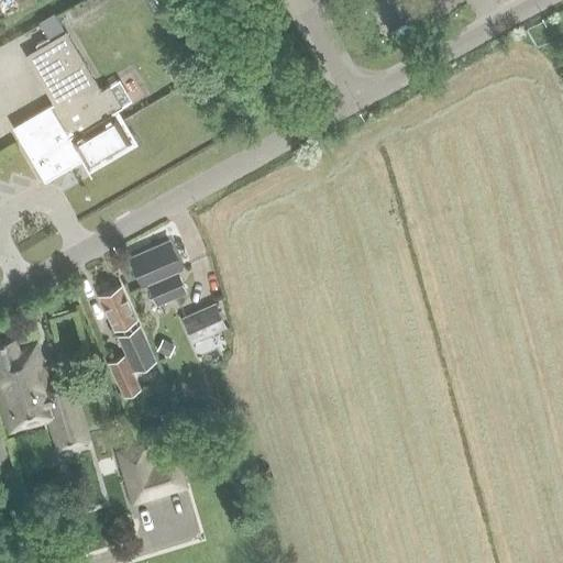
[(66,33),(26,56),(54,103),(25,120),(24,119),(23,120),(30,132),(18,139),(31,161),(42,154),(48,164),(58,158),(65,168),(80,159),(86,169),(132,142),(114,111),(130,102),(118,80),(100,91),(66,33)]
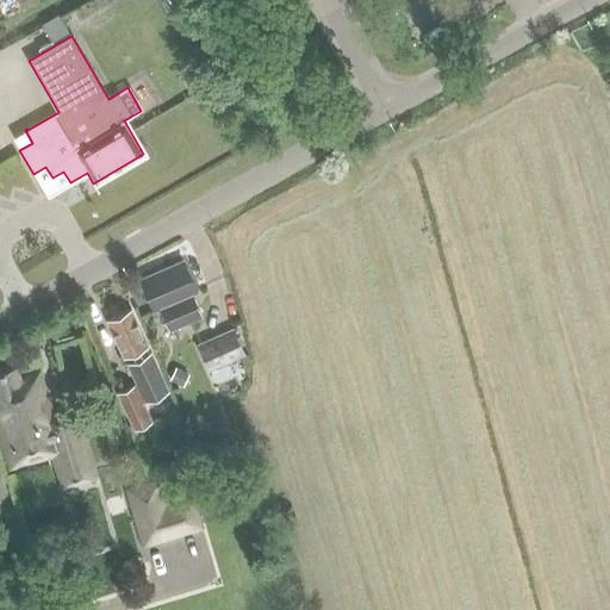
[(197,294),(184,263),(143,281),(156,311),(161,309),(170,332),(203,318),(193,296),(197,294)]
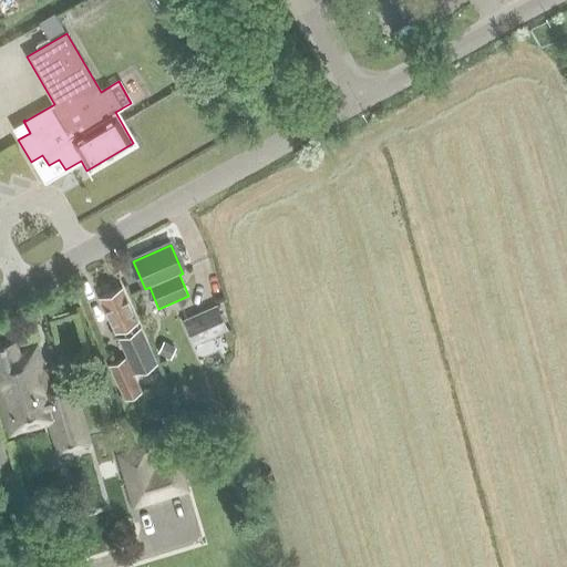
[(123,290),(103,298),(111,318),(111,320),(116,333),(123,330),(125,337),(121,339),(129,358),(109,367),(124,401),(140,394),(132,375),(155,366),(137,325),(140,323),(132,308),(131,308),(123,290)]
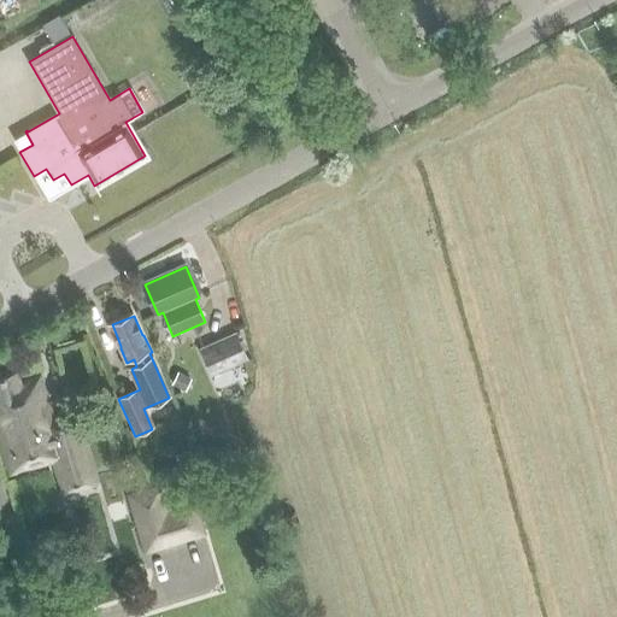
[(201,351),(212,377),(248,362),(236,335),(201,351)]
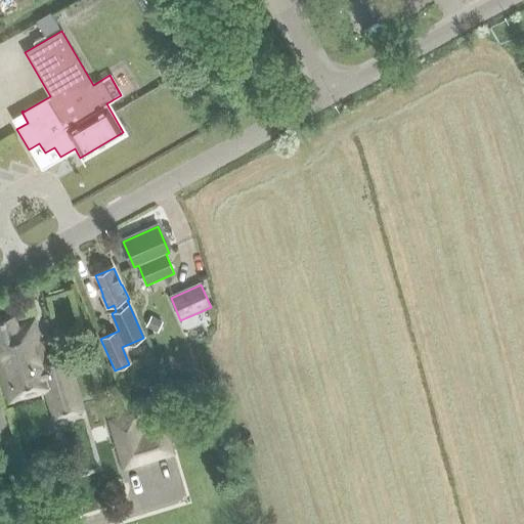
[(45,362),(34,322),(16,328),(13,316),(0,319),(0,348),(0,350),(5,349),(8,360),(0,362),(0,368),(8,399),(41,390),(50,387),(56,407),(59,411),(64,412),(70,410),(75,407),(76,402),(59,343),(58,343),(61,354),(51,357),(52,360),(45,362)]
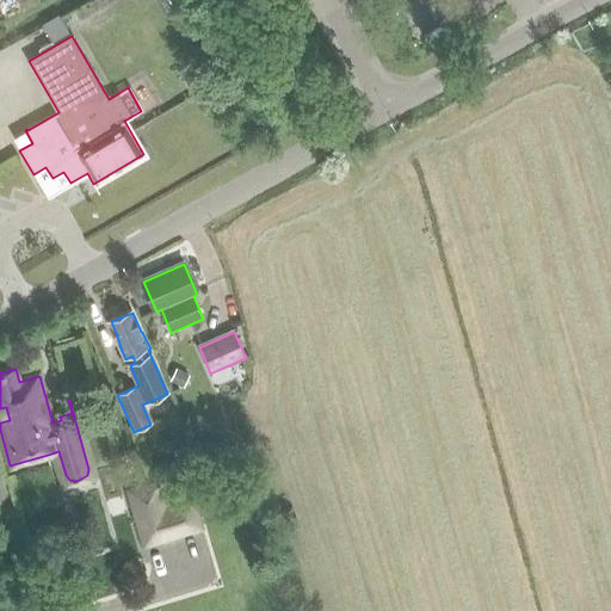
[(189,375),(176,369),(170,381),(183,387),(189,375)]
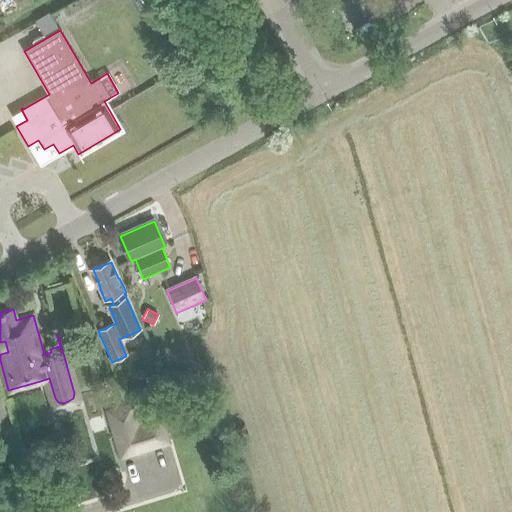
[(138,421),(132,401),(104,409),(118,459),(170,444),(162,415),(138,421)]
